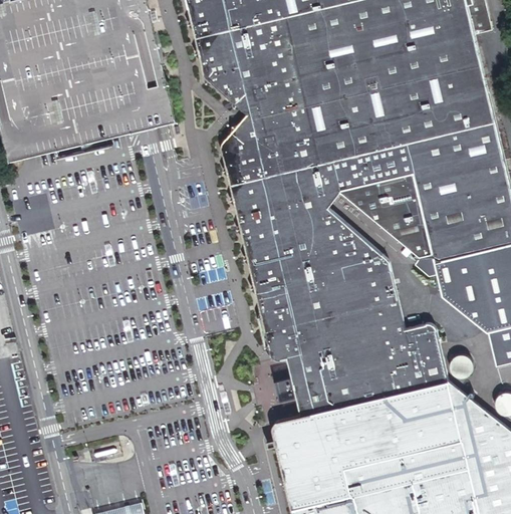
[(0,0),(0,110),(12,164),(133,135),(150,131),(178,123),(149,0),(0,0)]
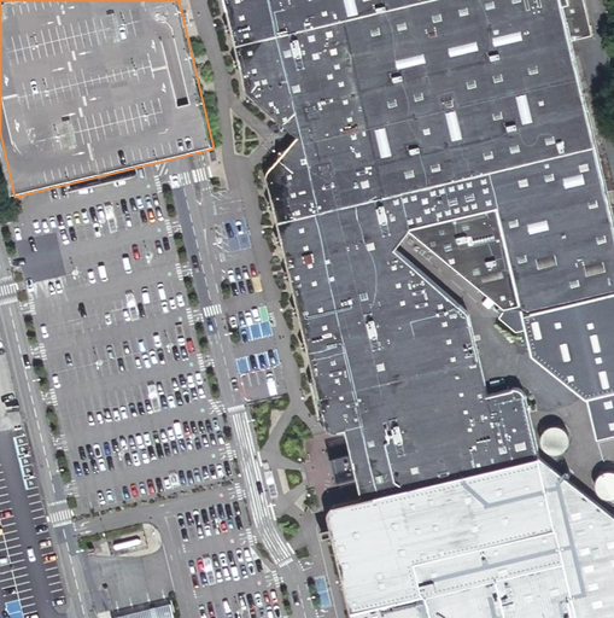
[(579,617),(542,462),(526,401),(513,394),(489,398),(471,318),(392,250),(409,232),(493,298),(487,305),(495,312),(500,304),(510,313),(519,303),(528,313),(602,296),(613,293),(613,233),(567,42),(589,36),(579,0),(218,0),(243,98),(291,141),(256,172),(321,424),(331,436),(346,435),(351,459),(334,462),(337,472),(339,484),(356,482),(361,503),(337,509),(326,526),(349,617),(579,617)]
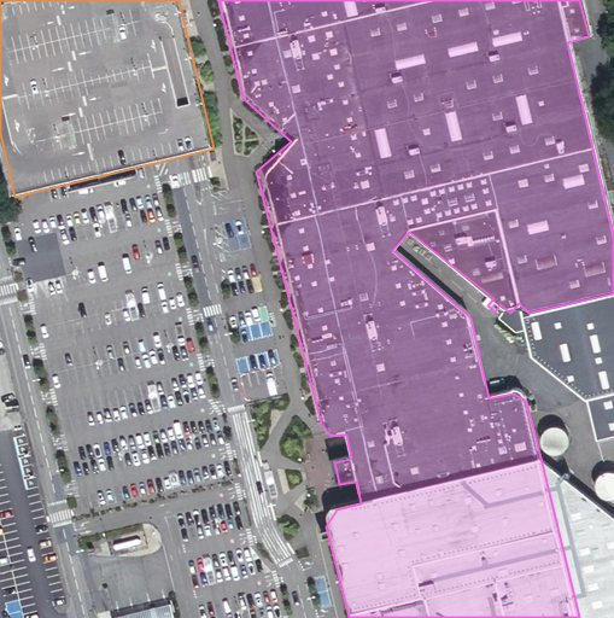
[(510,313),(504,321),(512,327),(527,321),(534,347),(589,389),(601,443),(613,439),(613,293),(528,313),(519,303),(510,313)]
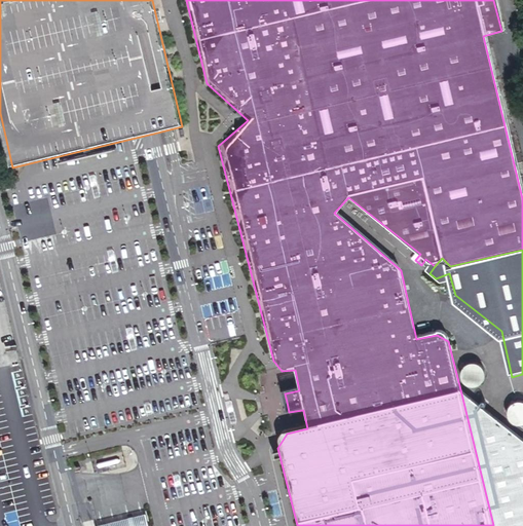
[(142,260),(129,263),(133,273),(144,271),(142,260)]
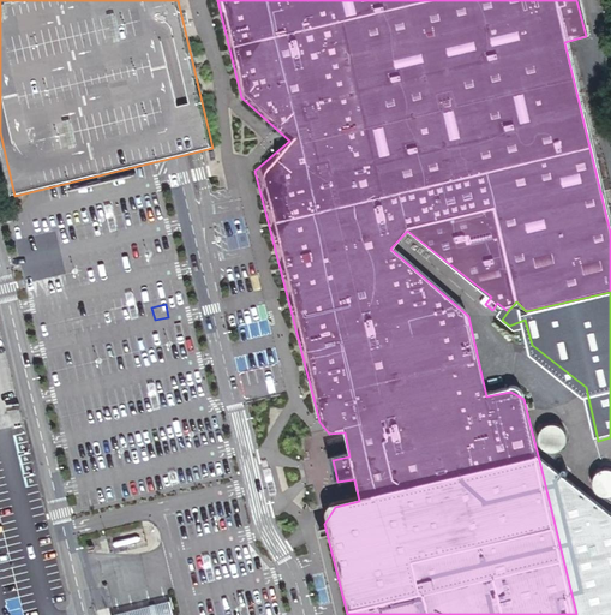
[(567,451),(568,449),(569,447),(569,446),(570,443),(570,441),(570,440),(570,437),(569,435),(569,434),(568,433),(567,430),(565,429),(564,428),(562,427),(561,425),(558,425),(557,424),(555,424),(552,424),(551,424),(549,425),(547,427),(545,428),(544,428),(543,430),(541,431),(540,433),(539,435),(539,436),(538,439),(538,441),(539,442),(539,445),(540,447),(540,448),(541,449),(543,452),(545,453),(546,454),(547,455),(550,455),(552,455),(553,457),(556,457),(558,455),(559,455),(562,454),(563,453),(565,452),(567,451)]
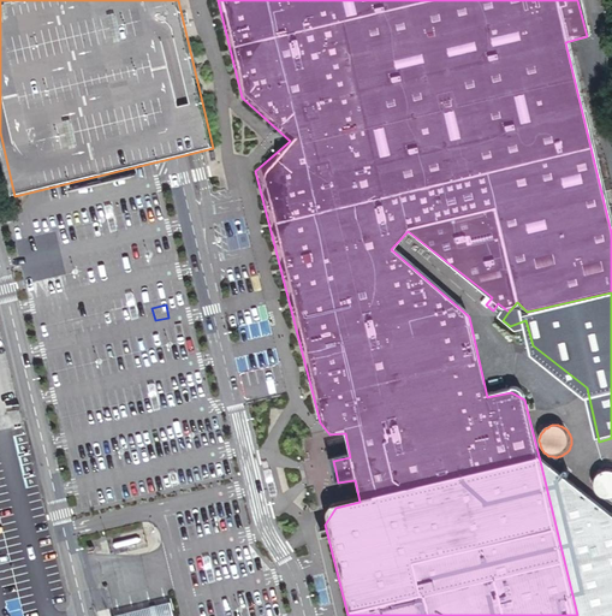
[(611,515),(540,461),(577,615),(611,615),(611,515)]
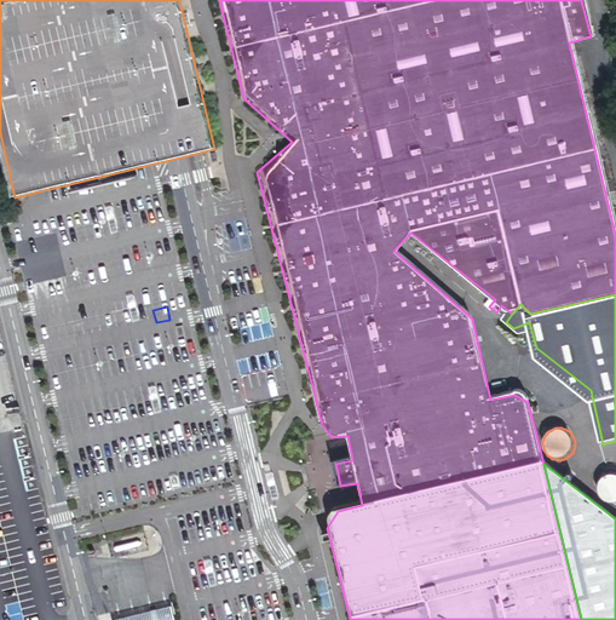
[(615,472),(612,472),(611,472),(609,472),(608,472),(605,474),(604,475),(603,476),(600,477),(599,478),(599,481),(598,482),(598,484),(597,487),(597,488),(597,491),(598,492),(598,494),(599,495),(600,498),(602,499),(603,500),(605,501),(606,501),(609,503),(610,503),(612,503),(614,503),(615,503),(615,472)]
